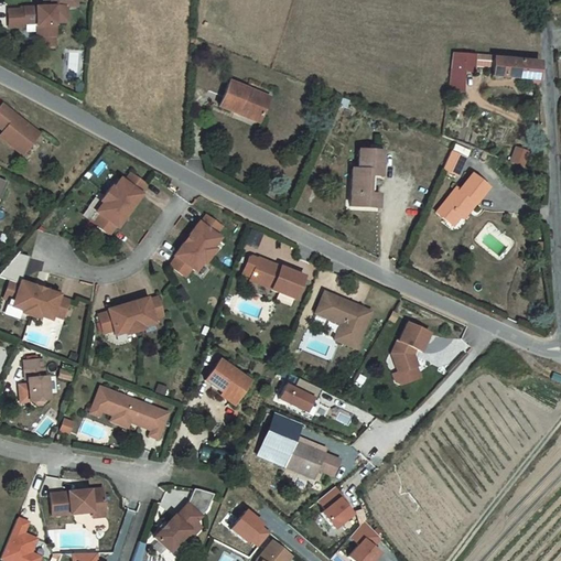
[(9,11),(10,28),(24,28),(24,24),(38,23),(38,27),(41,27),(42,38),(43,38),(55,36),(56,36),(56,23),(68,22),(67,7),(67,6),(52,7),(21,8),(21,10),(9,11)]
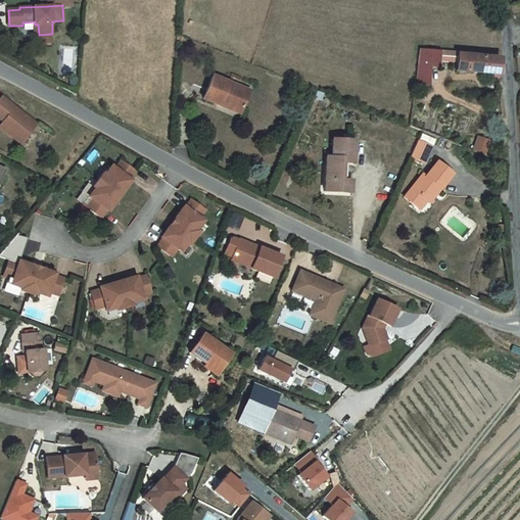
[(40,35),(40,43),(51,43),(51,34),(40,35)]
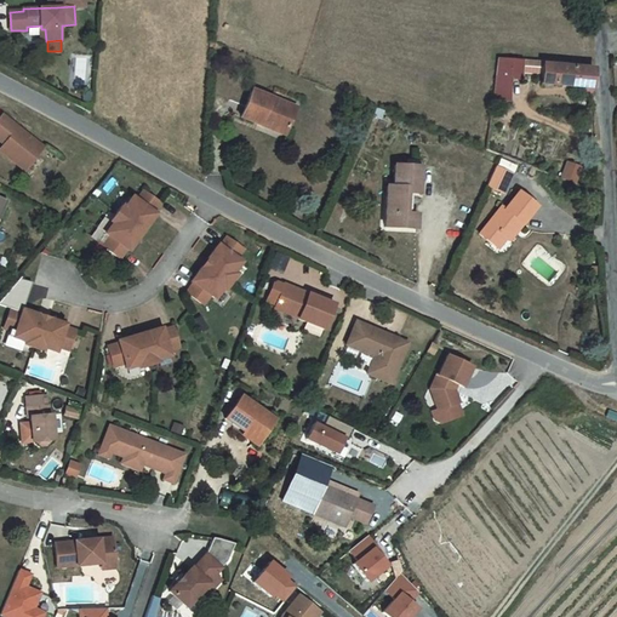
[(498,78),(514,79),(524,80),(524,73),(526,58),(501,56),(498,78)]
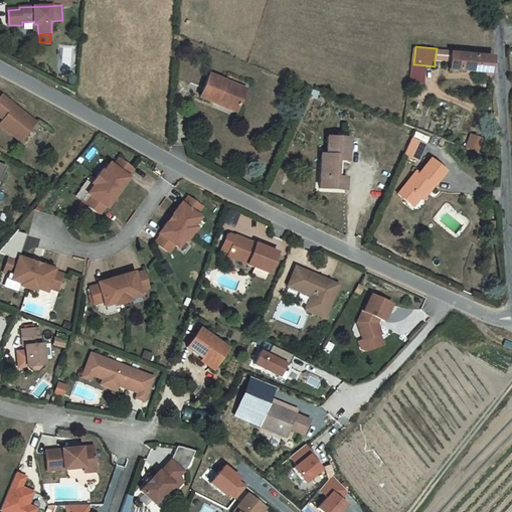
[(453,50),(437,48),(435,60),(453,62),(453,53),(453,50)]
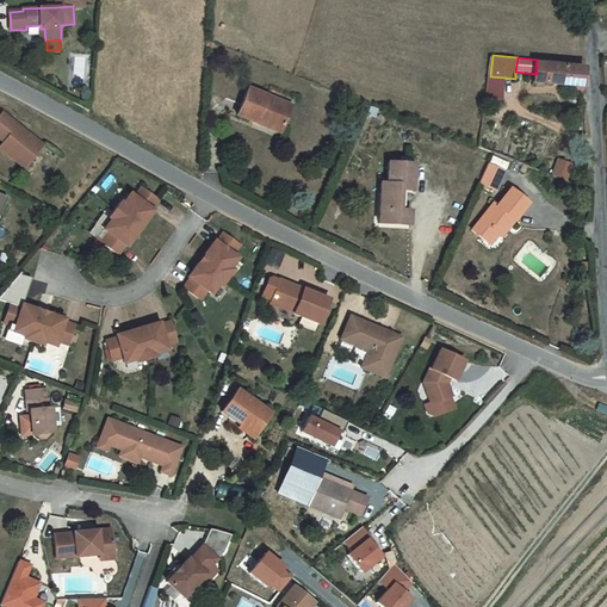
[(584,67),(537,63),(537,74),(536,84),(586,88),(586,86),(586,76),(584,67)]
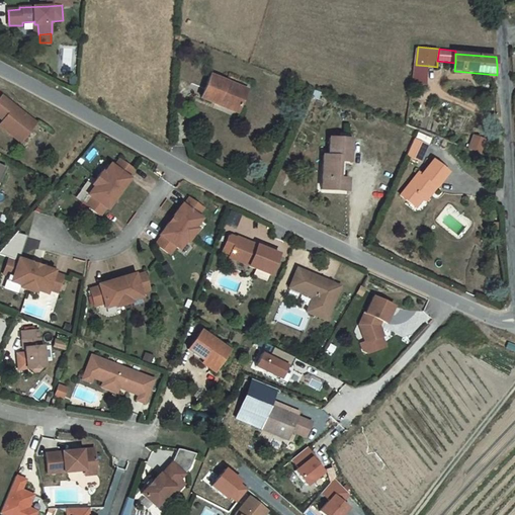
[(416,65),(413,84),(427,85),(429,66),(416,65)]
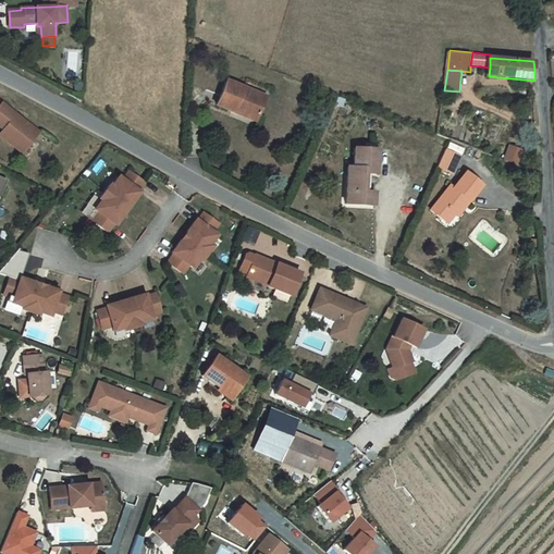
[(225,79),(214,108),(234,114),(236,110),(256,119),(266,94),(225,79)]
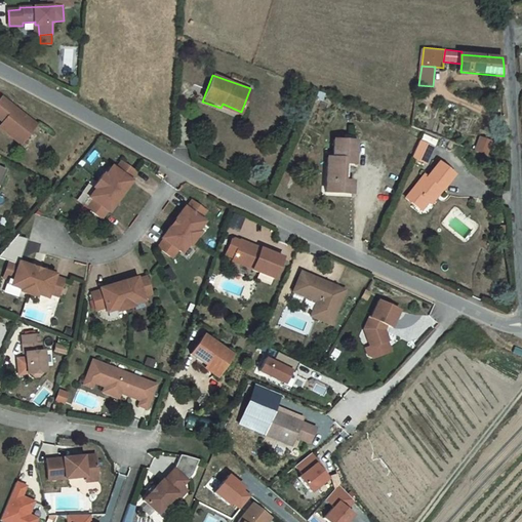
[(2,96),(0,98),(0,118),(3,121),(0,124),(0,126),(22,145),(37,125),(24,114),(22,117),(15,113),(17,110),(2,96)]
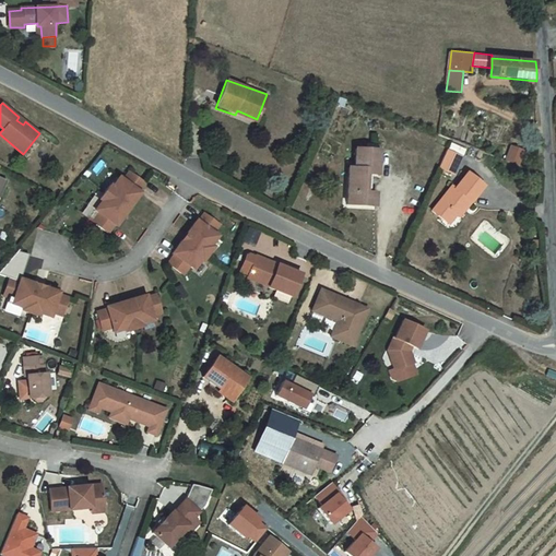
[(353,168),(351,206),(378,210),(379,197),(365,194),(367,173),(380,174),(382,149),(361,148),(359,169),(353,168)]
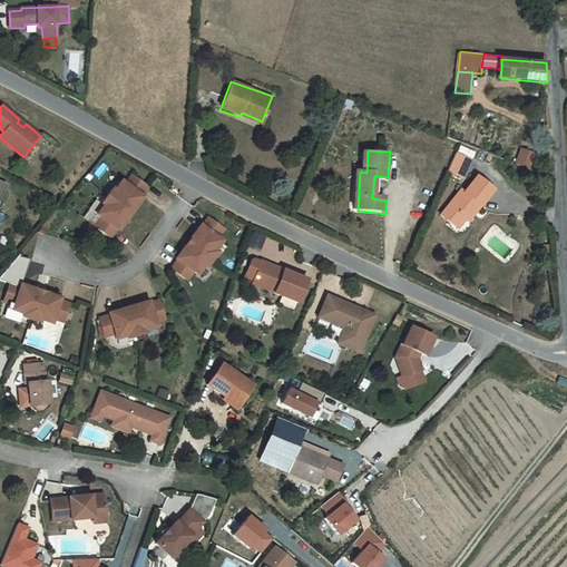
[(527,153),(521,167),(534,172),(539,157),(527,153)]
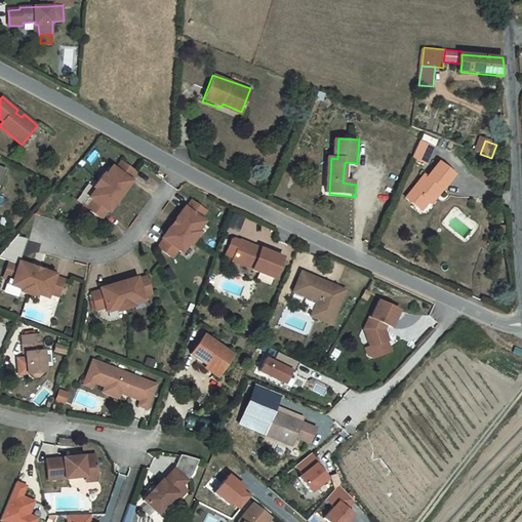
[(433,150),(418,145),(411,161),(425,166),(433,150)]
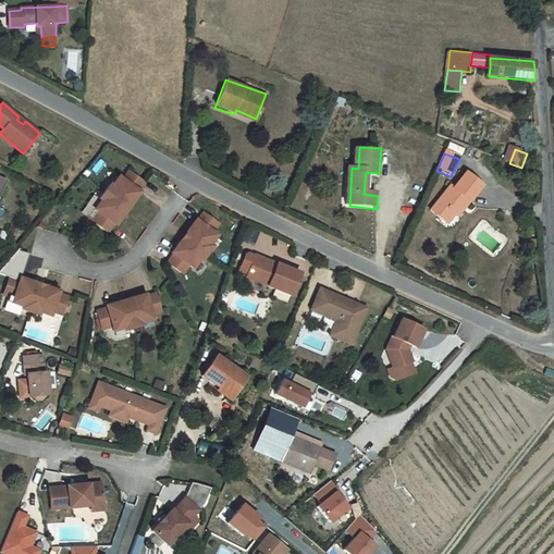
[(145,182),(128,170),(123,179),(138,189),(145,182)]
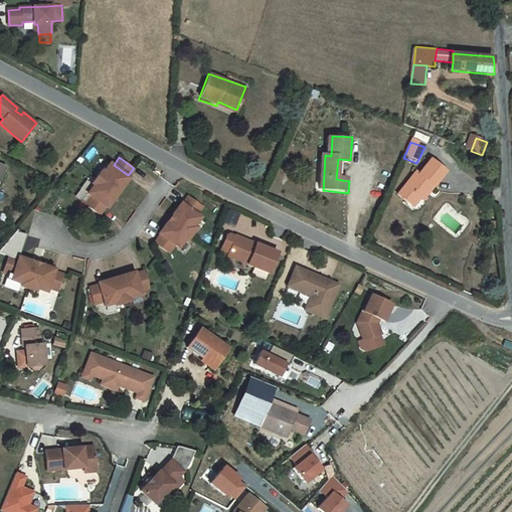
[(399,191),(410,200),(417,191),(424,197),(436,182),(438,184),(447,171),(431,157),(420,171),(416,169),(399,191)]
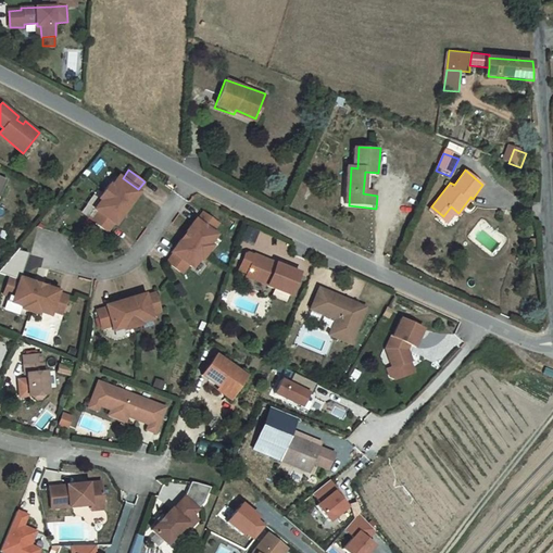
[(130,203),(140,191),(138,189),(123,178),(118,175),(112,185),(110,183),(104,190),(125,204),(127,201),(130,203)]
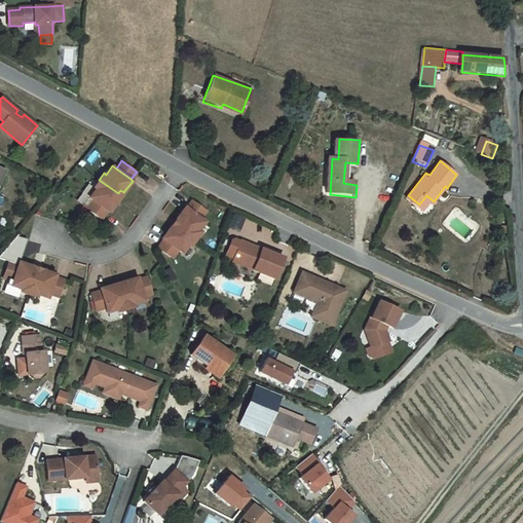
[(110,212),(118,199),(115,197),(118,193),(99,180),(94,187),(96,188),(89,197),(94,199),(87,208),(102,218),(108,211),(110,212)]
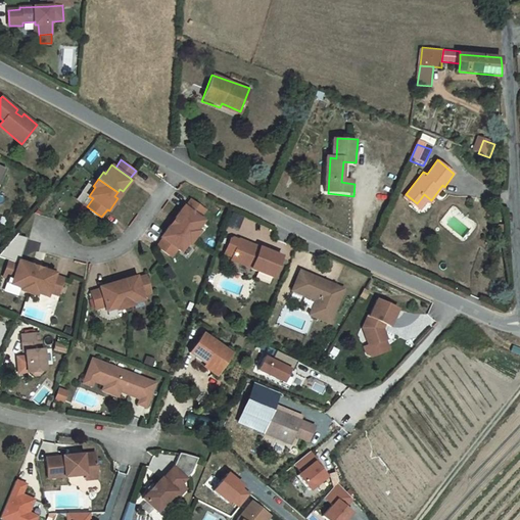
[(424,209),(431,200),(424,194),(417,203),(424,209)]
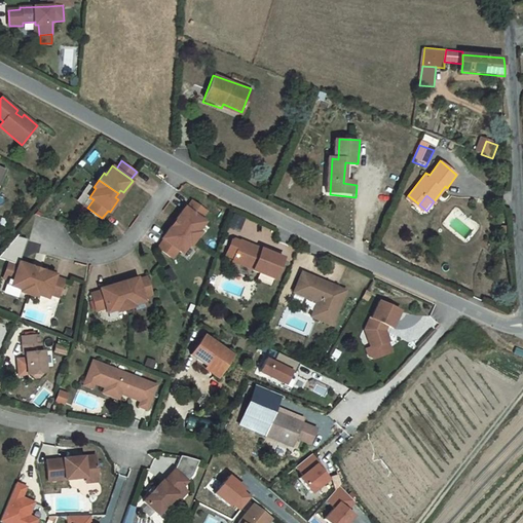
[(206,220),(201,218),(207,210),(192,199),(187,208),(185,206),(177,218),(180,220),(177,224),(196,237),(200,230),(198,229),(206,220)]
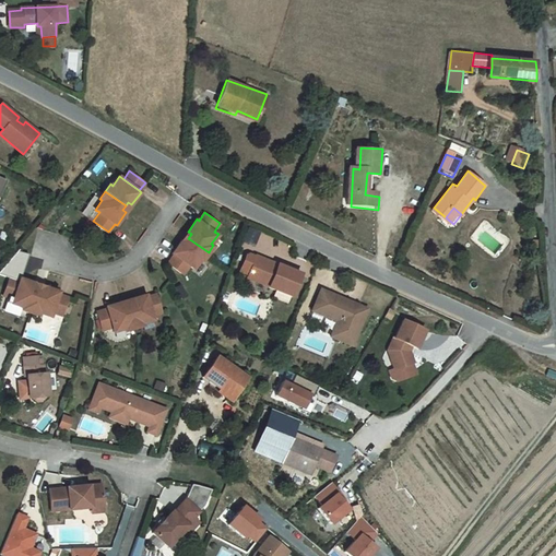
[(203,260),(209,252),(188,238),(185,241),(182,239),(173,252),(175,253),(190,264),(194,268),(201,258),(203,260)]
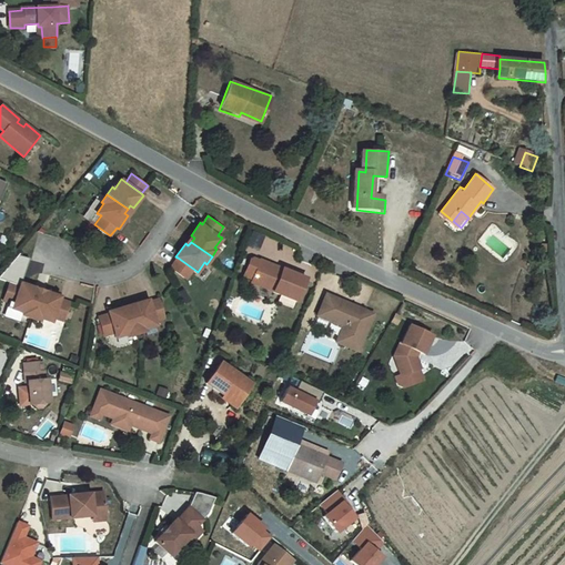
[(309,278),(263,258),(262,259),(255,256),(253,256),(248,270),(256,273),(254,276),(276,286),(274,290),(299,300),(309,278)]
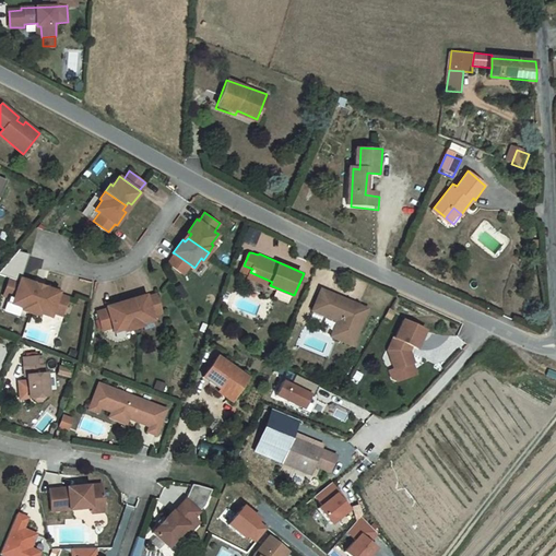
[(185,273),(190,264),(175,253),(168,262),(185,273)]
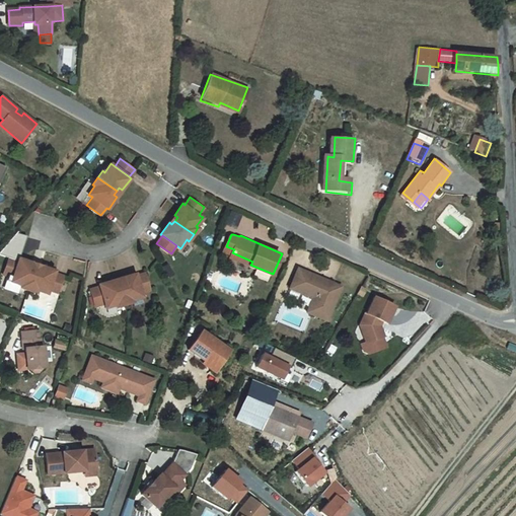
[(252,262),(232,252),(231,255),(250,265),(252,262)]
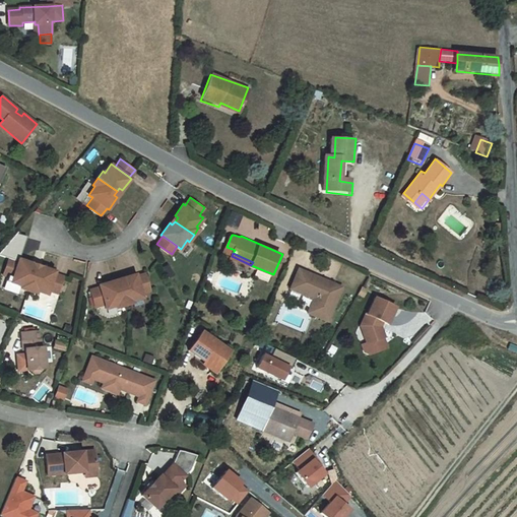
[(14,275),(19,259),(10,256),(5,272),(14,275)]
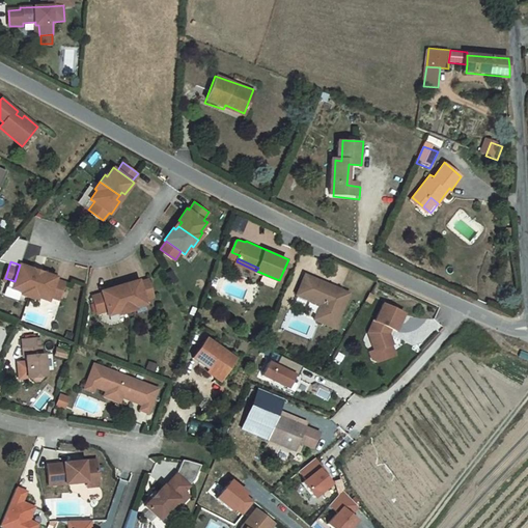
[(30,295),(38,272),(33,271),(34,268),(21,262),(20,265),(15,281),(12,286),(23,289),(22,292),(30,295)]
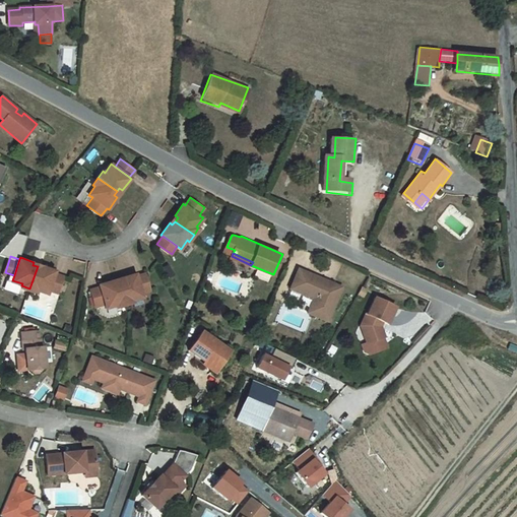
[(59,291),(65,274),(56,271),(56,269),(43,265),(42,268),(38,266),(29,288),(38,292),(39,288),(49,293),(50,287),(59,291)]
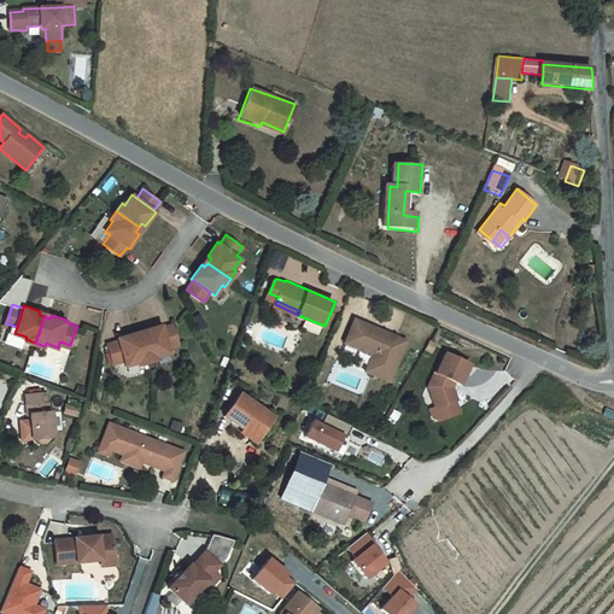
[(357,320),(348,343),(360,349),(362,345),(376,351),(375,355),(368,372),(391,382),(409,341),(397,337),(396,339),(387,335),(389,333),(357,320)]
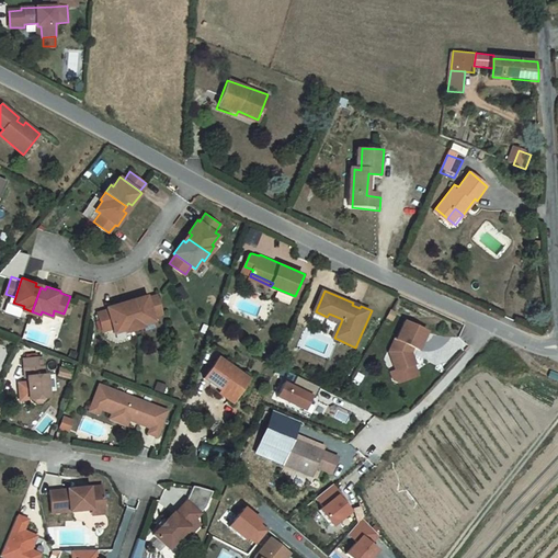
[(167,311),(161,294),(151,296),(151,294),(136,298),(137,303),(133,304),(139,328),(148,326),(147,322),(158,319),(157,315),(167,311)]
